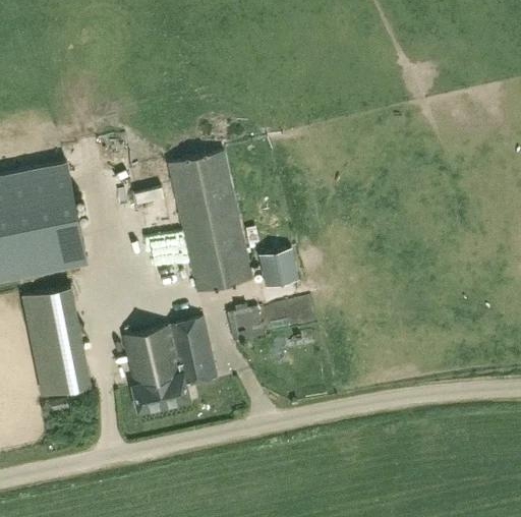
[(169,166),(197,292),(252,280),(224,154),(169,166)]
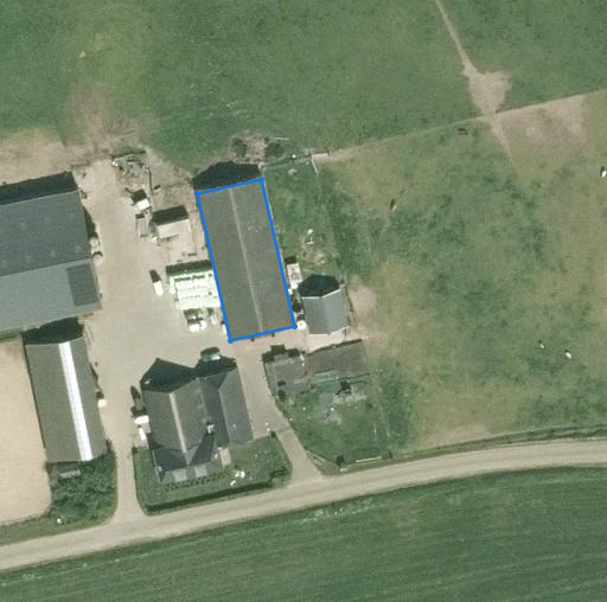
[(0,326),(101,307),(77,191),(0,205),(0,326)]
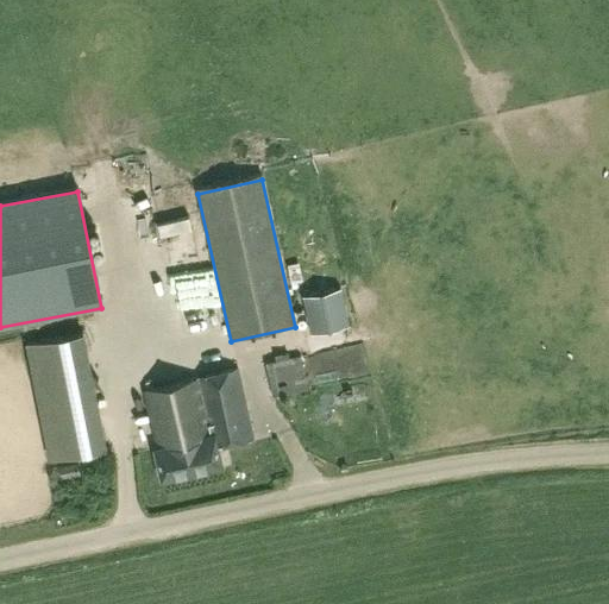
[(200,215),(182,220),(188,240),(206,236),(200,215)]
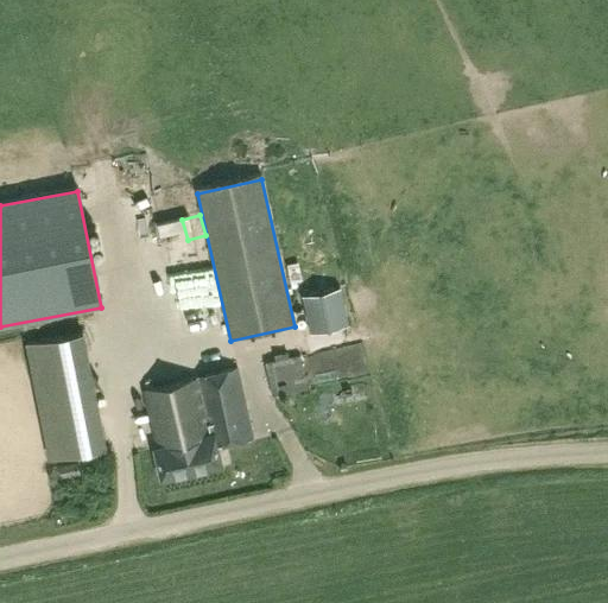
[(132,224),(114,224),(114,242),(133,241),(132,224)]
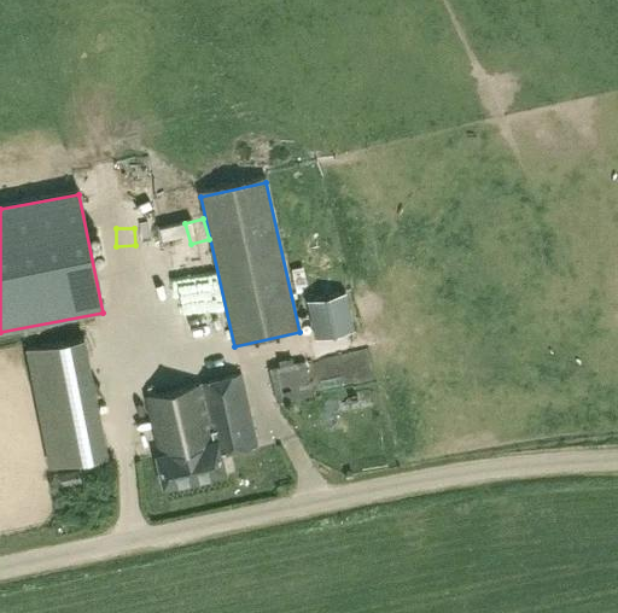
[(308,304),(316,342),(354,333),(347,296),(308,304)]
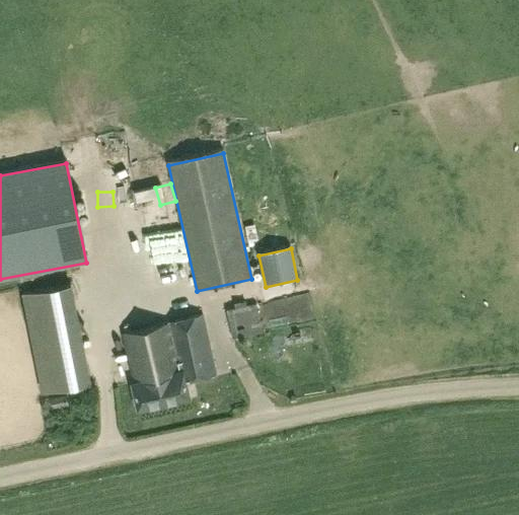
[(107,263),(107,274),(126,273),(126,262),(107,263)]
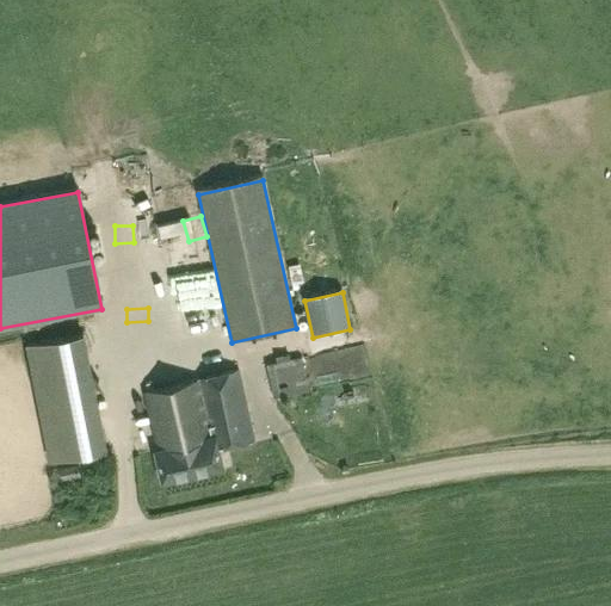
[(106,453),(84,338),(28,348),(50,464),(106,453)]
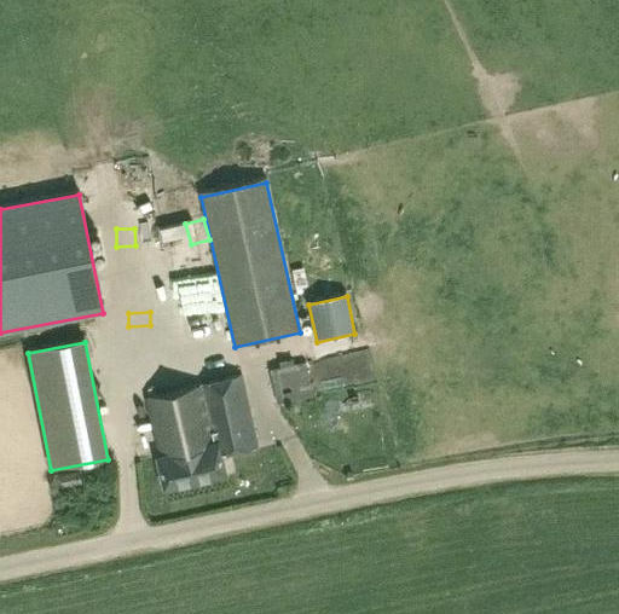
[(270,372),(277,407),(282,406),(313,399),(306,365),(270,372)]
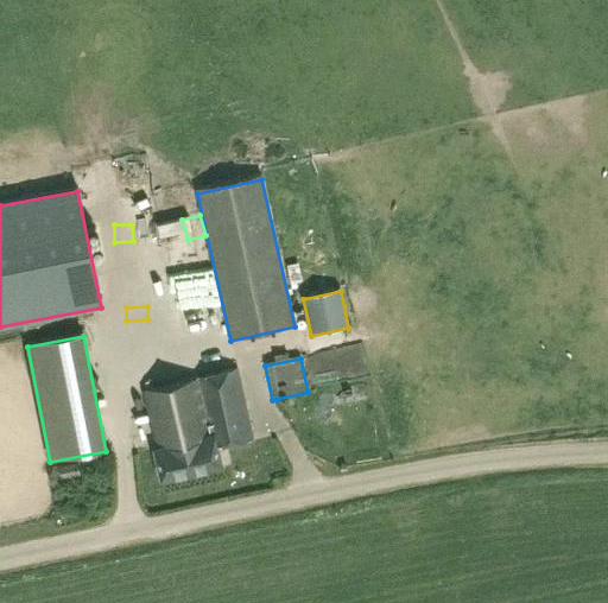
[(253,439),(236,372),(144,393),(158,452),(156,454),(162,481),(222,467),(217,448),(253,439)]
